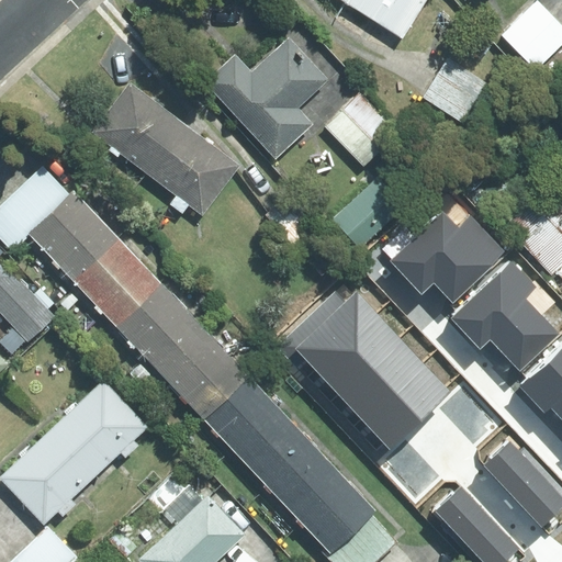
[(348,0),(347,2),(402,37),(425,0),(348,0)]
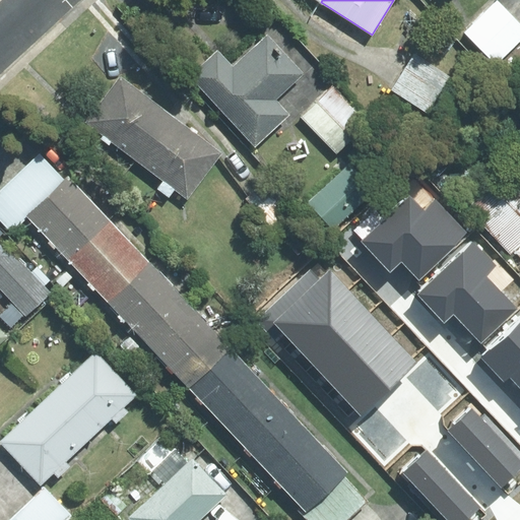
[(519,23),(498,1),(466,31),(498,63),(519,41),(519,23)]
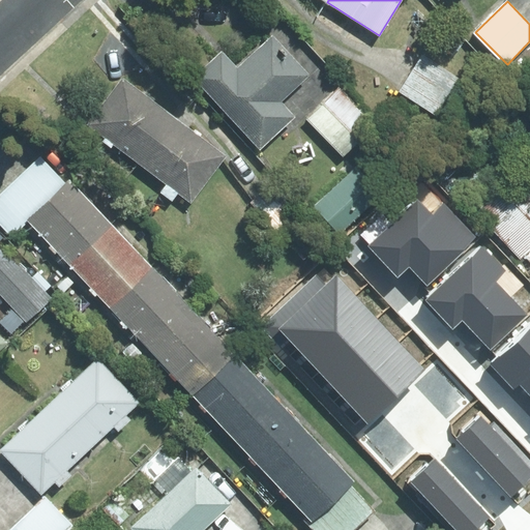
[(222,52),(194,78),(260,149),(294,117),(281,101),(308,76),(272,36),(237,68),(222,52)]
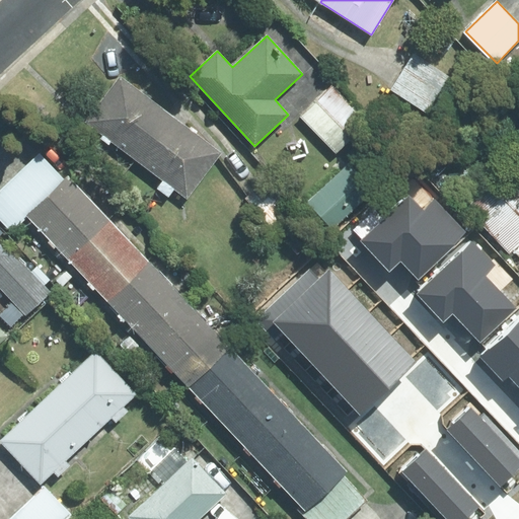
[(414,55),(391,89),(428,113),(450,77),(414,55)]
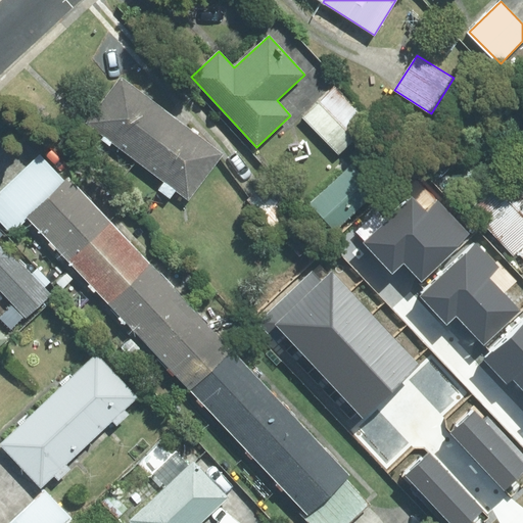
[(173,115),(122,77),(86,123),(103,136),(101,140),(109,146),(111,143),(137,161),(173,115)]
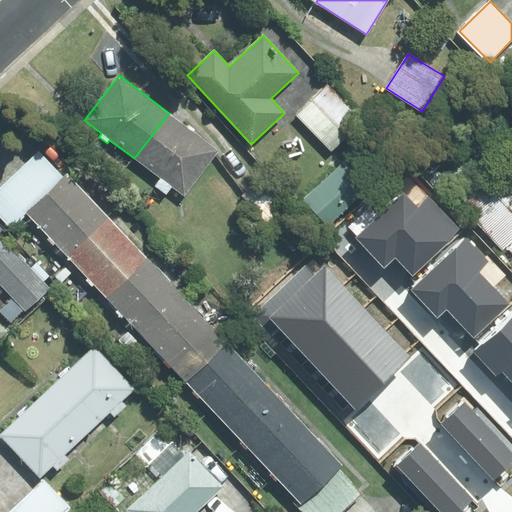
[(297,115),(331,150),(362,120),(328,86),(297,115)]
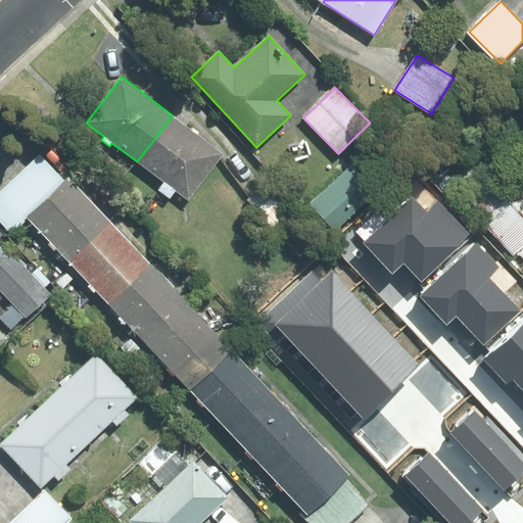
[(176,190),(189,199),(224,154),(173,115),(137,161),(164,183),(158,190),(170,198),(176,190)]
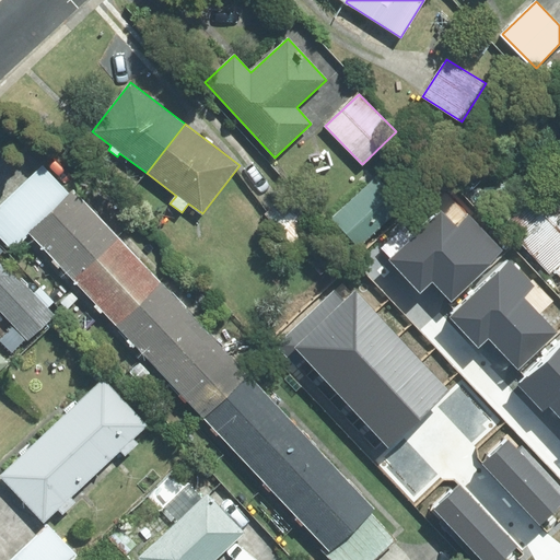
[(28,234),(70,195),(43,165),(0,205),(0,236),(14,252),(31,235),(28,234)]
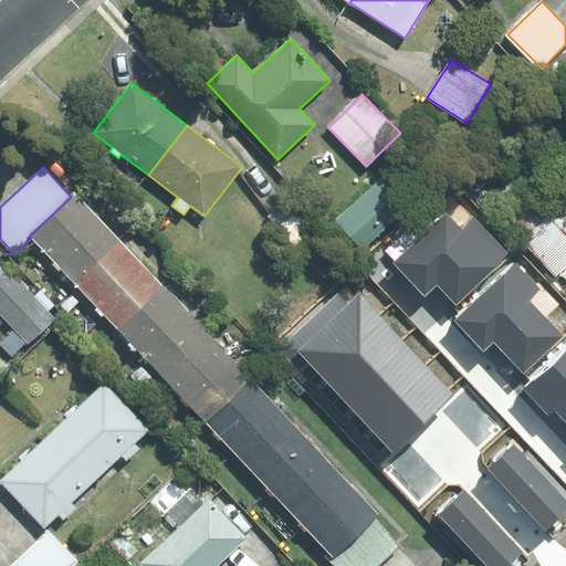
[(410,202),(383,175),(336,220),(364,248),(410,202)]
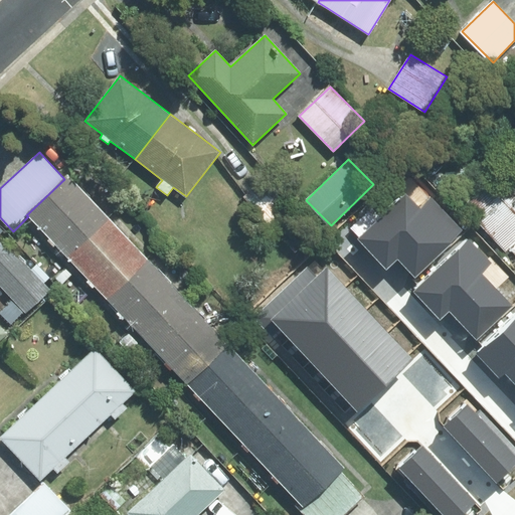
[(464,203),(506,250),(509,247),(514,241),(514,164),(511,161),(464,203)]
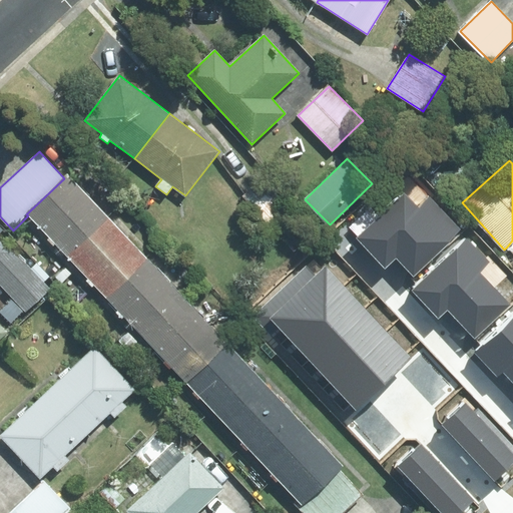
[(108,218),(67,175),(64,178),(26,214),(28,215),(66,257),(108,218)]
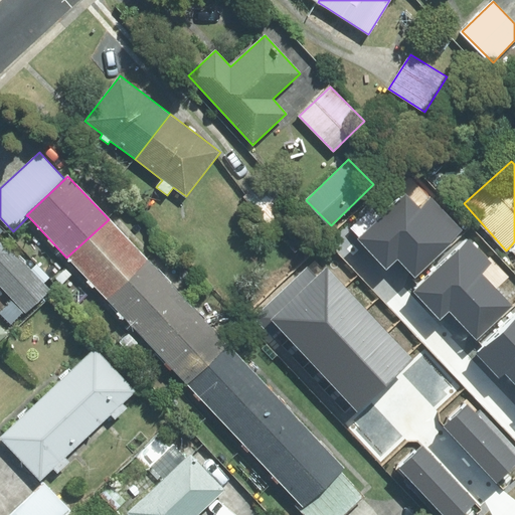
[(260,184),(244,197),(268,224),(283,211),(260,184)]
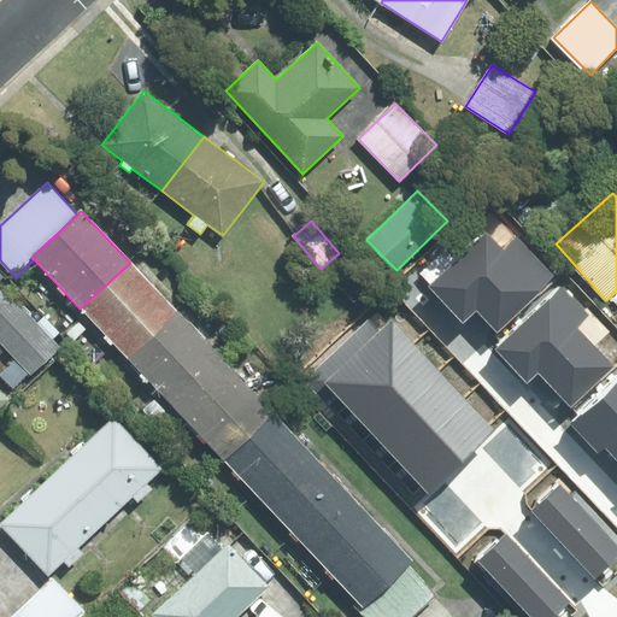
[(487,233),(429,287),(463,322),(476,310),(498,331),(554,277),(515,238),(503,250),(487,233)]
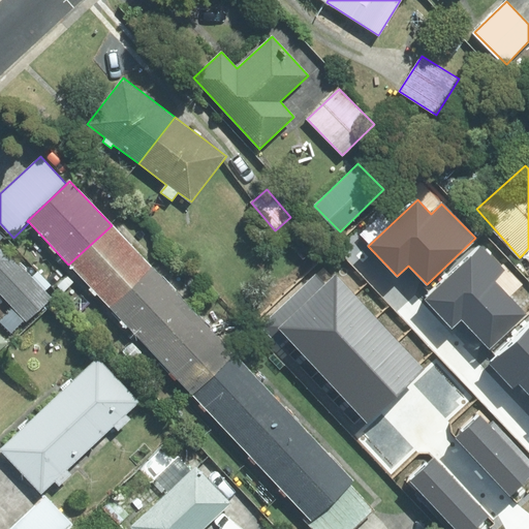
[(112,225),(68,265),(109,307),(151,267),(112,225)]
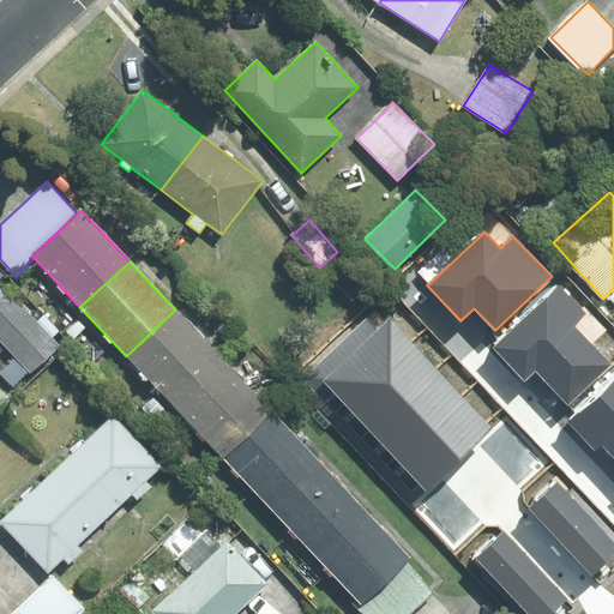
[(559,284),(493,348),(525,381),(535,372),(569,405),(611,365),(575,326),(587,314),(559,284)]
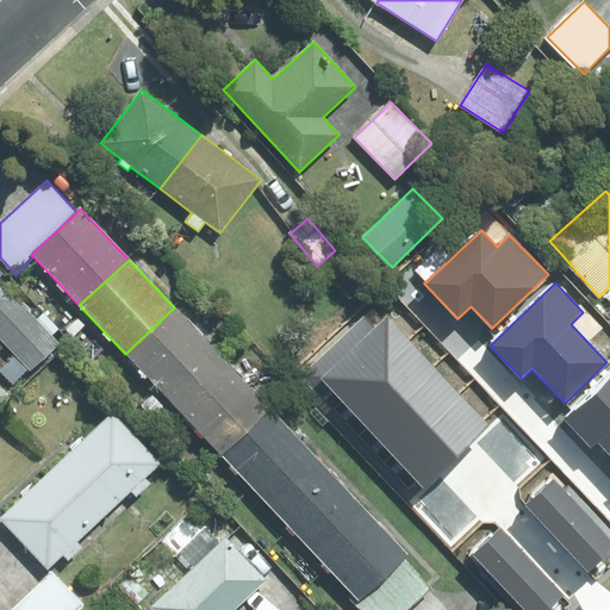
[(0,338),(30,371),(57,344),(0,284),(0,338)]
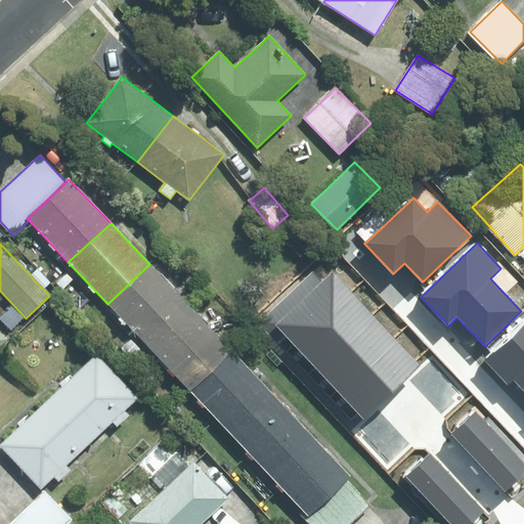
[(149,264),(107,304),(151,351),(193,311),(149,264)]
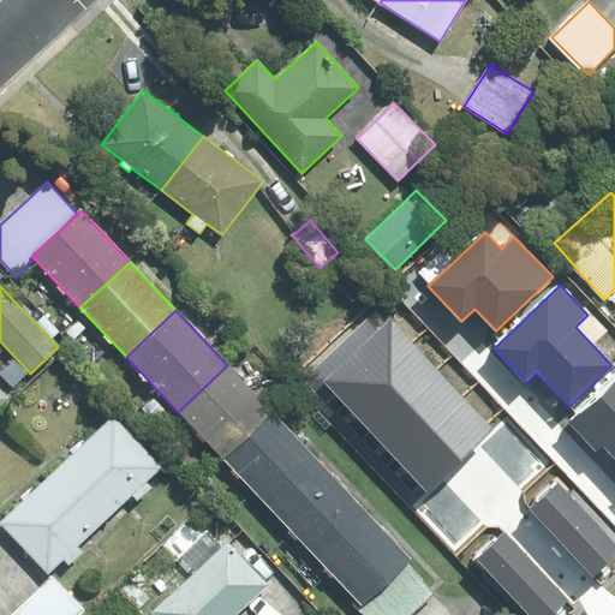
[(305,378),(335,411),(412,341),(390,318),(387,322),(377,312),(305,378)]
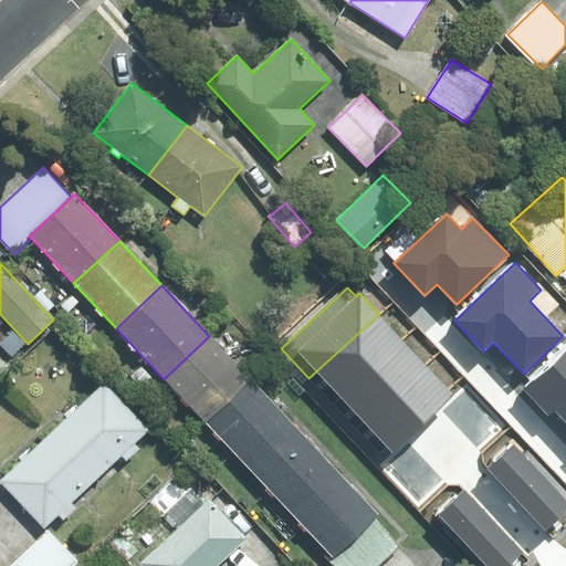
[(404,339),(379,314),(308,378),(333,406),(404,339)]
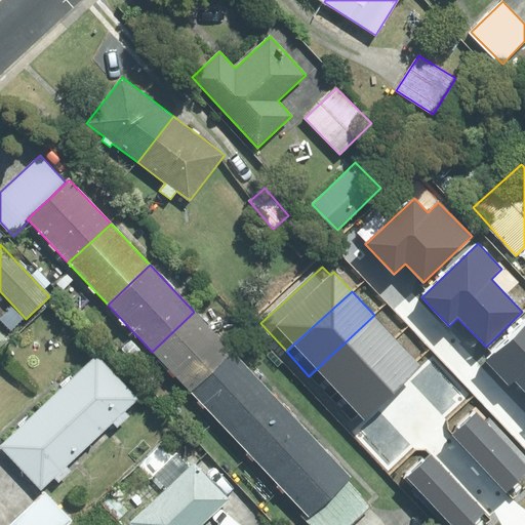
[(194,312),(152,352),(180,381),(223,341),(194,312)]
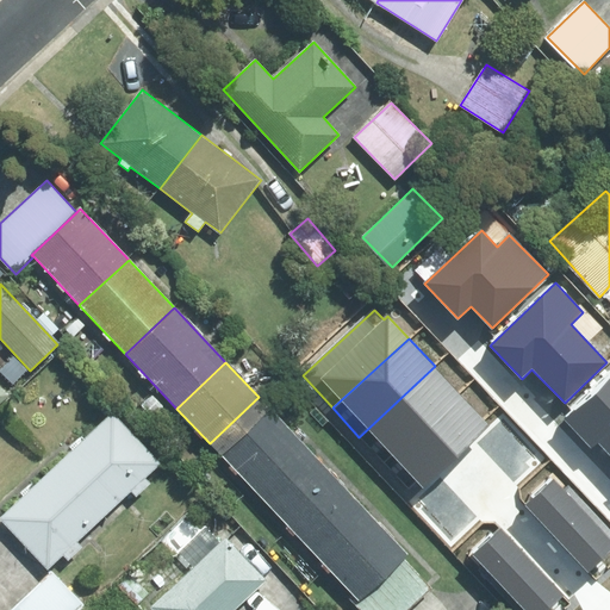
[(459,393),(435,366),(359,437),(384,462),(459,393)]
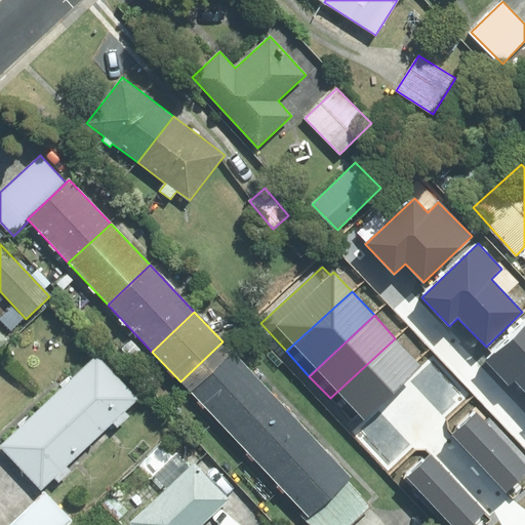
[(524,391),(524,390),(524,324),(486,361),(509,386),(515,379),(524,391)]
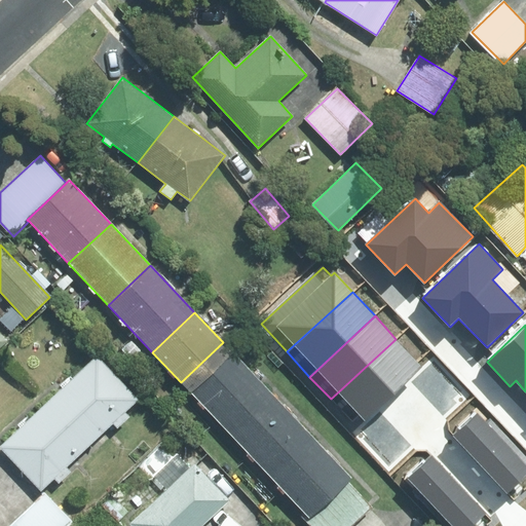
[(416,361),(396,339),(331,399),(352,421),(416,361)]
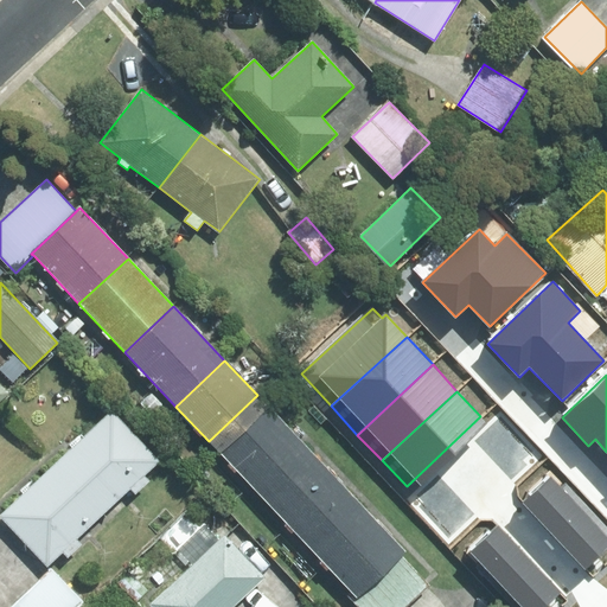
[(223,447),(282,509),(327,465),(268,403),(223,447)]
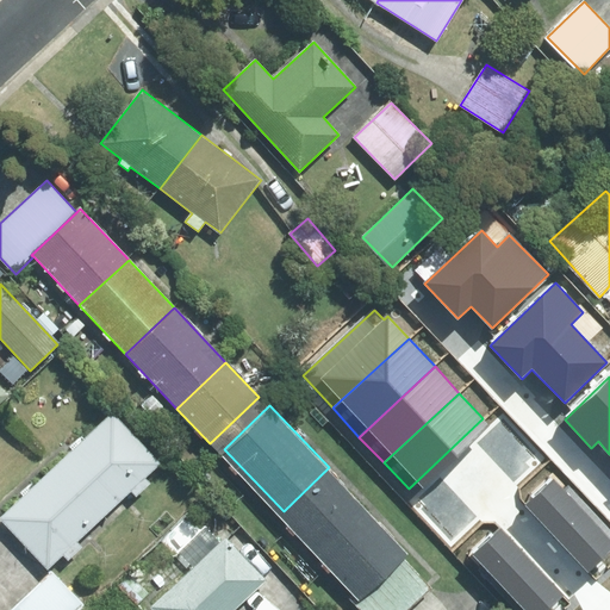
[(113,412),(58,464),(106,514),(131,491),(136,497),(150,483),(145,478),(161,464),(113,412)]
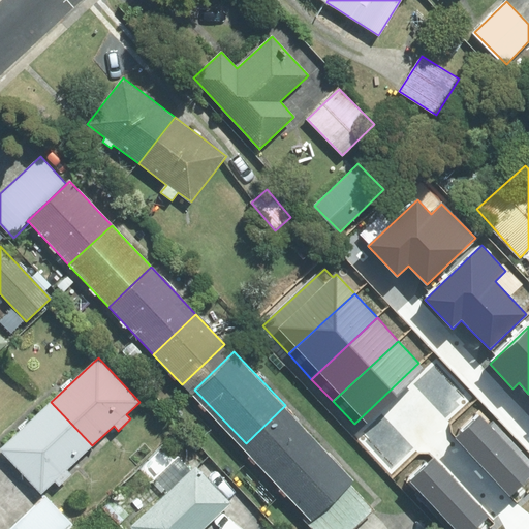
[(66,470),(92,445),(51,402),(0,448),(0,450),(41,494),(55,480),(60,485),(70,474),(66,470)]
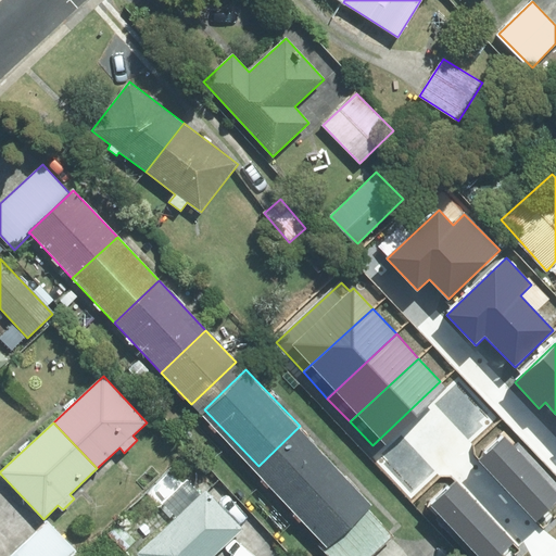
[(258,466),(294,503),(337,464),(300,426),(258,466)]
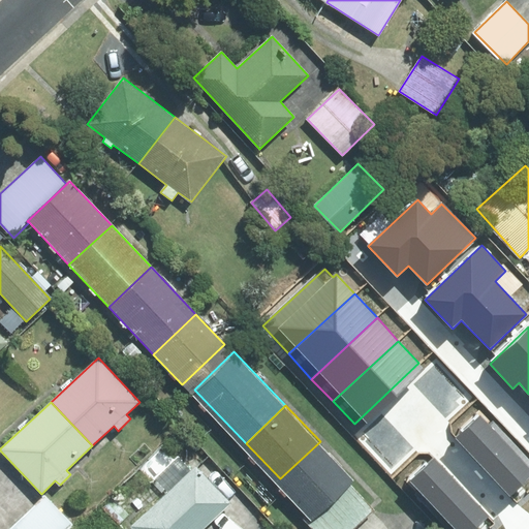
[(528,467),(479,415),(457,437),(510,495),(528,476),(528,467)]
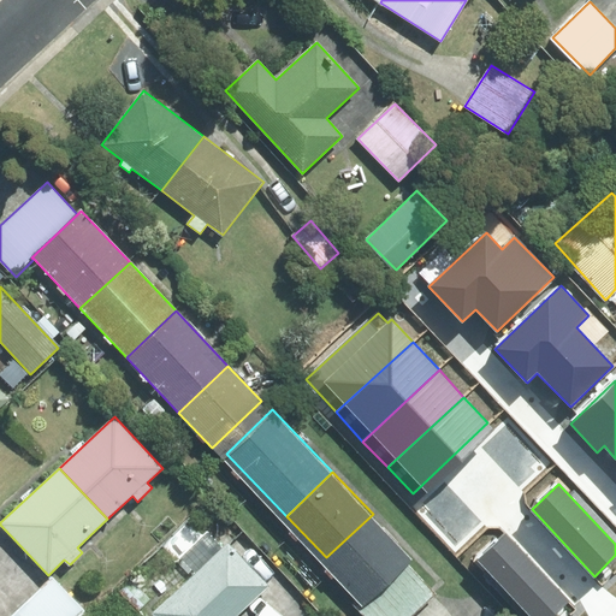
[(406,558),(412,554),(373,514),(326,557),(366,598),(406,558)]
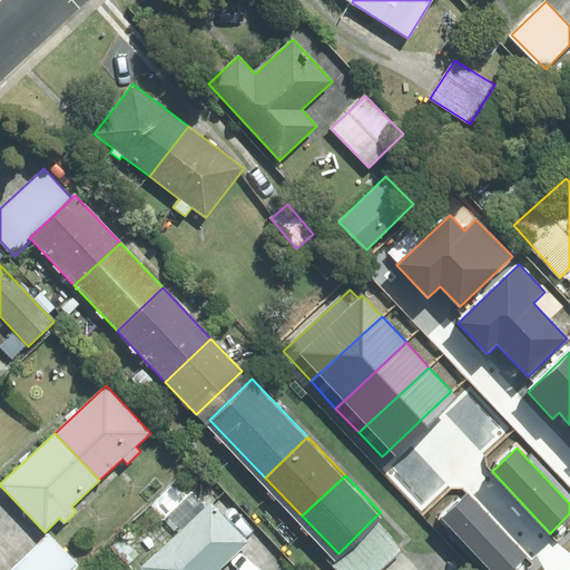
[(218,569),(248,542),(212,503),(206,508),(193,493),(167,518),(180,532),(141,568),(143,569),(218,569)]
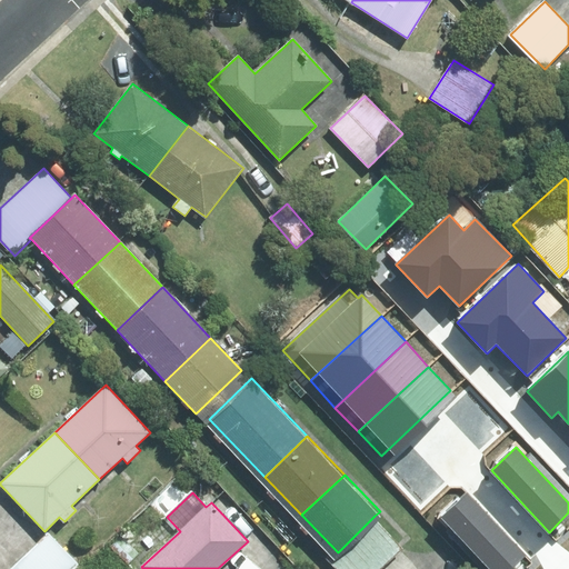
[(489,568),(509,568),(525,555),(467,493),(440,518),(489,568)]
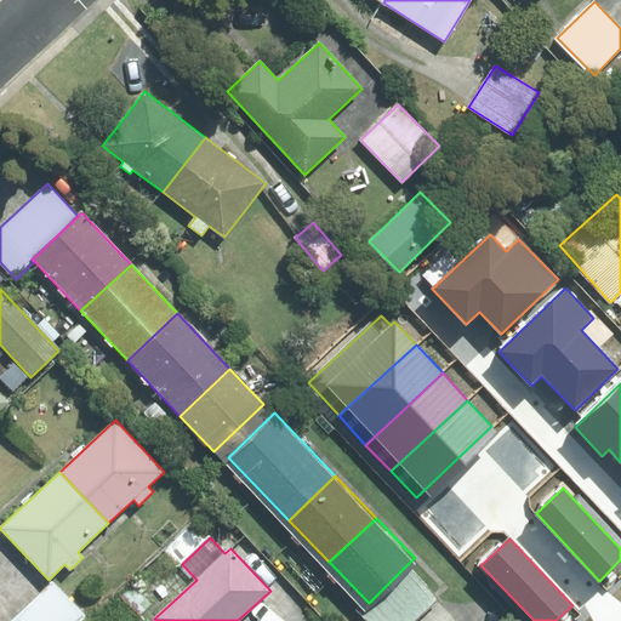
[(372,620),(410,620),(439,594),(409,563),(369,603),(362,610),(372,620)]
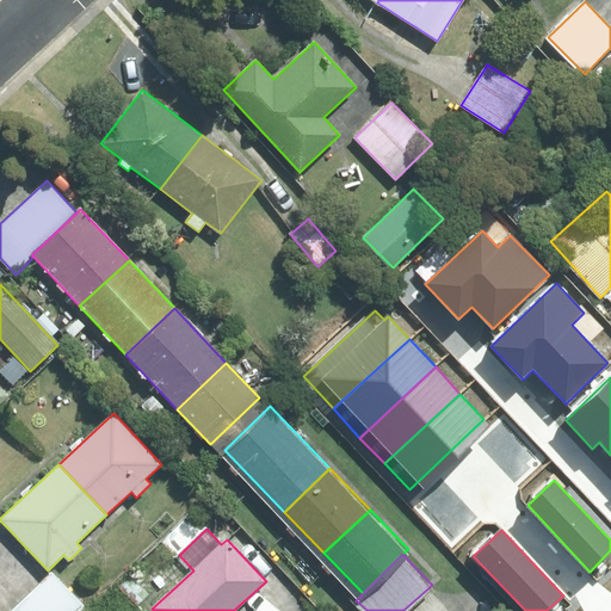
[(78,610),(84,606),(51,573),(11,610),(78,610)]
